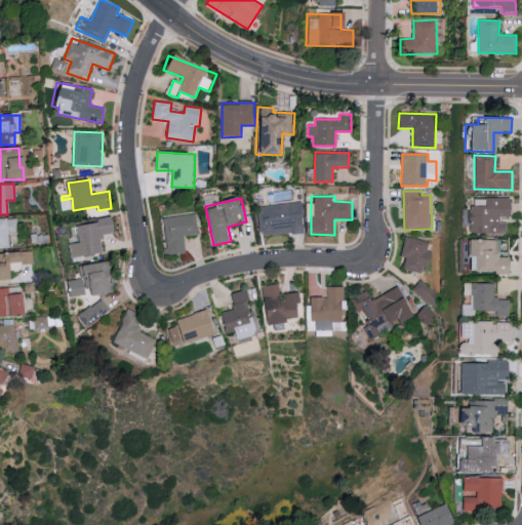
[(503,233),(503,216),(509,216),(509,198),(484,198),(484,207),(468,206),(468,233),(503,233)]
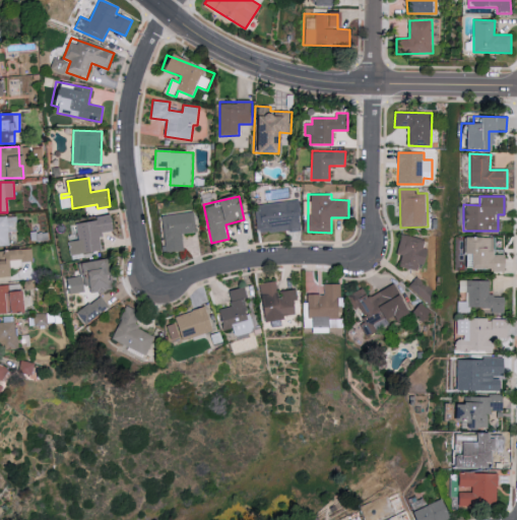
[(258,234),(302,231),(300,201),(256,204),(258,234)]
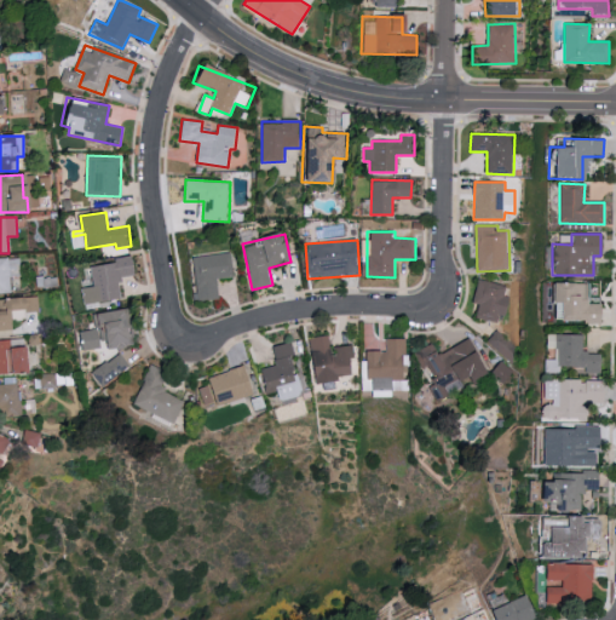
[(191,257),(195,302),(219,299),(217,279),(234,277),(231,253),(191,257)]
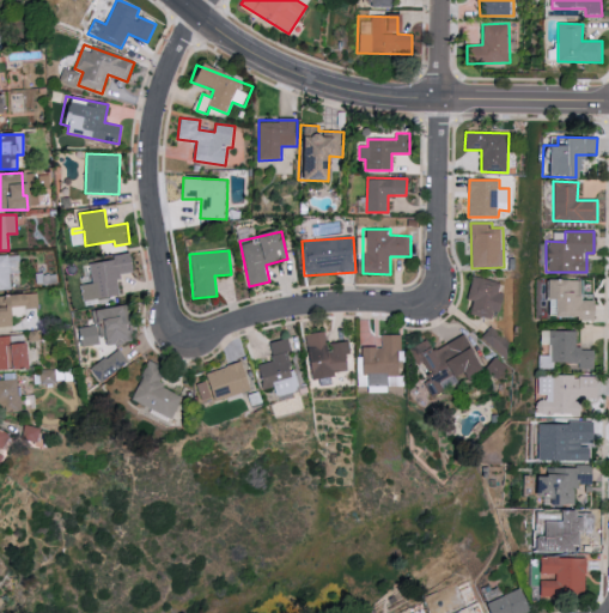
[(0,255),(0,290),(12,290),(11,273),(20,273),(20,255),(0,255)]
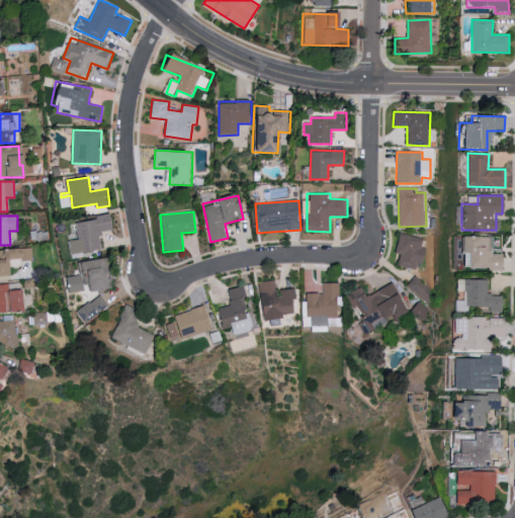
[(72,255),(103,249),(100,233),(113,230),(111,216),(75,222),(78,239),(70,241),(72,255)]
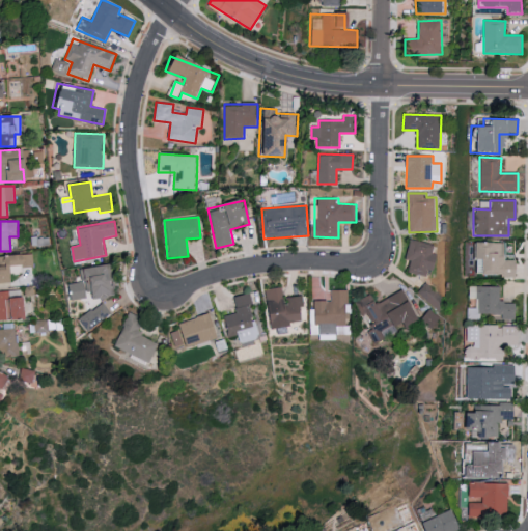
[(438,247),(411,239),(405,258),(411,260),(408,271),(428,278),(438,247)]
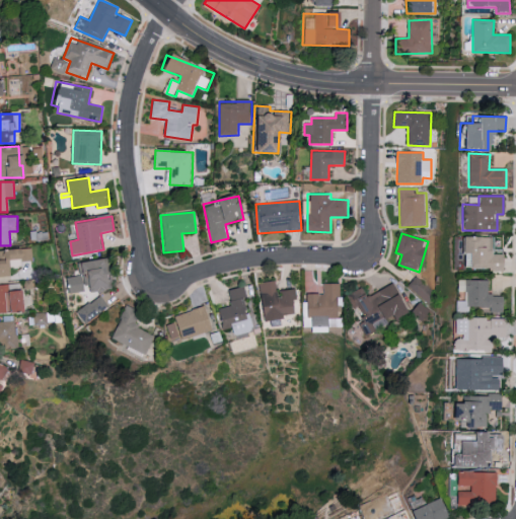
[(493,237),(460,236),(459,269),(504,270),(504,254),(492,254),(493,237)]
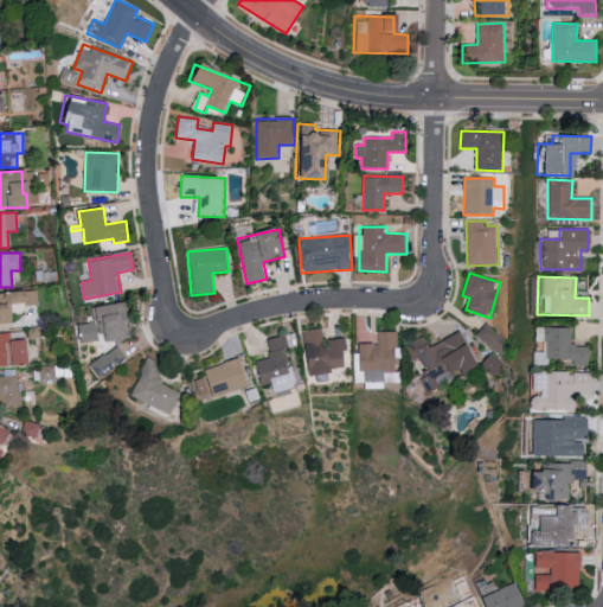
[(11,312),(26,312),(26,306),(40,305),(39,291),(0,292),(0,324),(12,324),(11,312)]
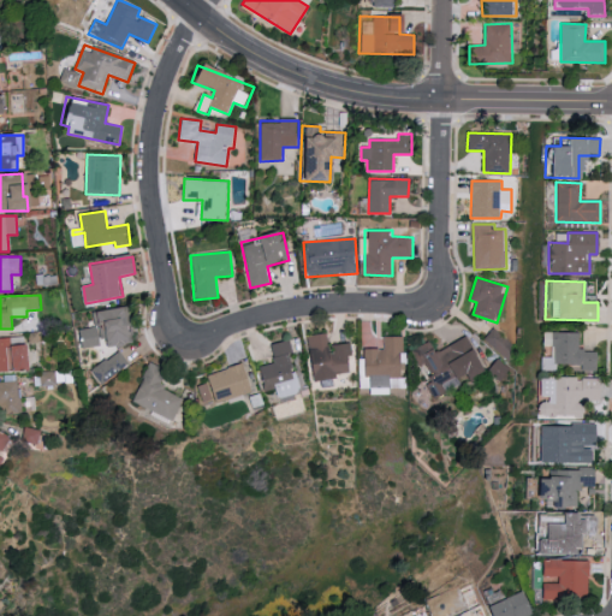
[(101,348),(125,345),(122,308),(97,311),(101,348)]
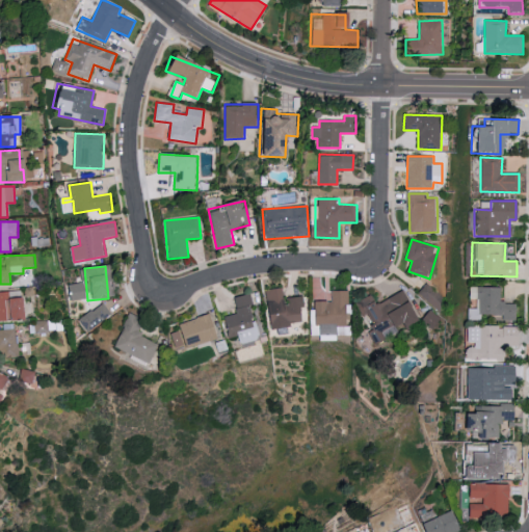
[(68,285),(69,300),(85,299),(83,283),(68,285)]
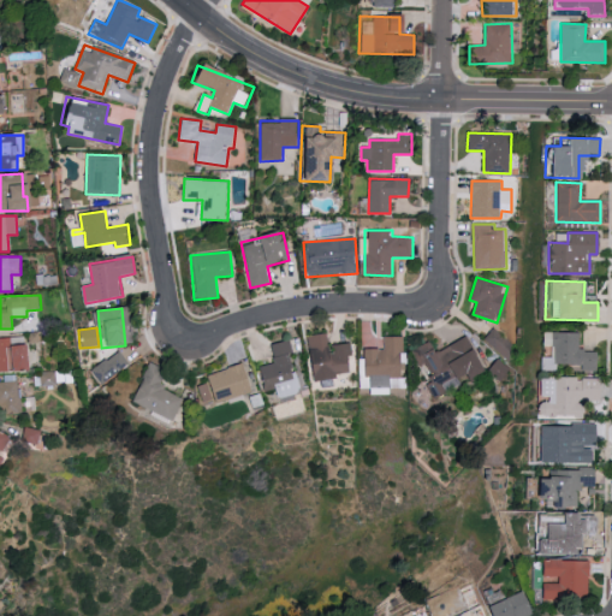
[(516,345),(494,329),(485,339),(506,357),(516,345)]
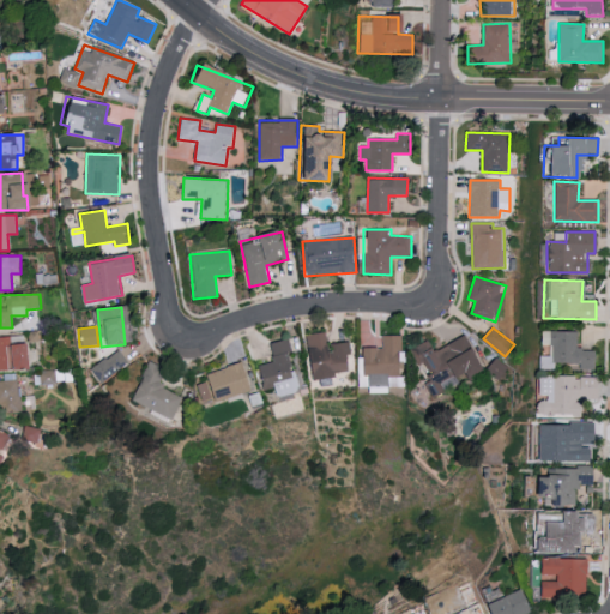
[(351,342),(330,344),(328,331),(307,333),(313,380),(336,377),(336,373),(349,371),(348,354),(352,354),(351,342)]
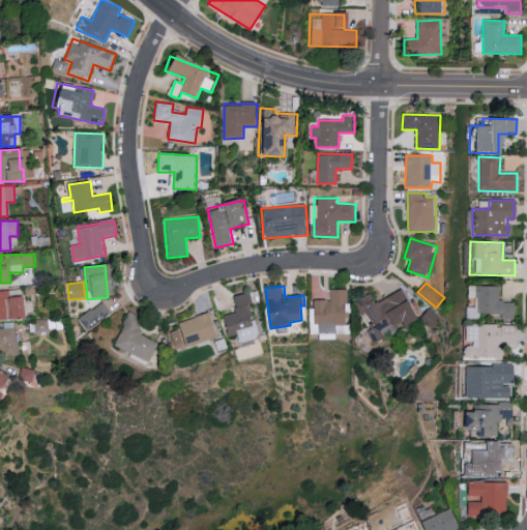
[(318,340),(334,339),(334,333),(346,333),(345,305),(348,305),(348,290),(330,290),(331,300),(313,300),(313,324),(318,324),(318,340)]
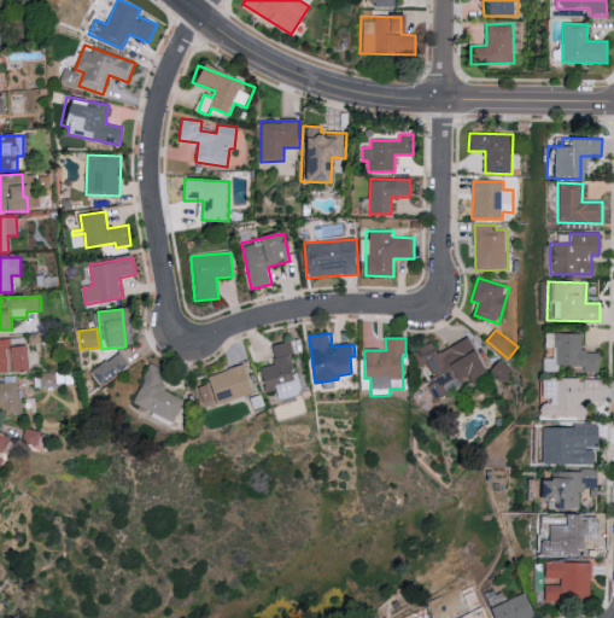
[(416,350),(439,398),(466,385),(465,382),(486,372),(469,338),(437,354),(432,343),(416,350)]
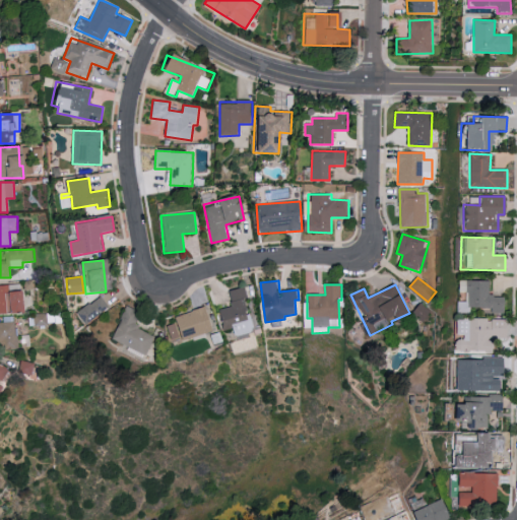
[(9,291),(8,285),(0,285),(0,313),(22,313),(21,290),(9,291)]
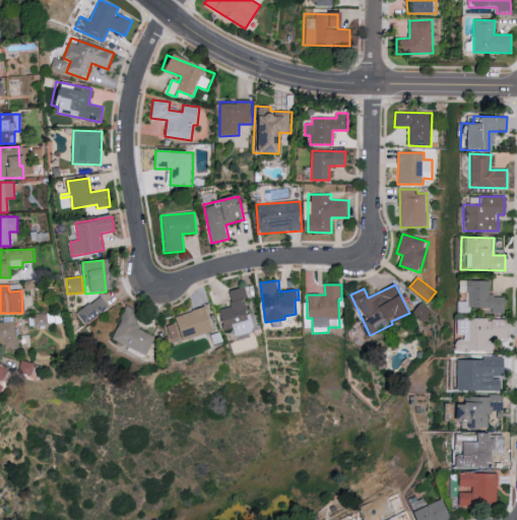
[(218,309),(222,330),(234,328),(235,335),(254,331),(247,299),(250,298),(248,286),(230,289),(233,306),(218,309)]
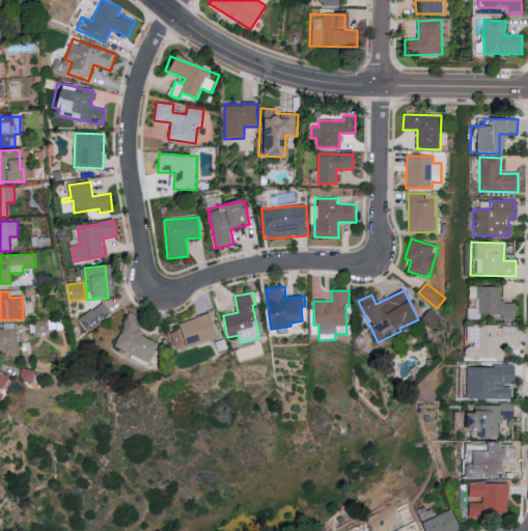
[(79,317),(86,330),(112,315),(105,302),(79,317)]
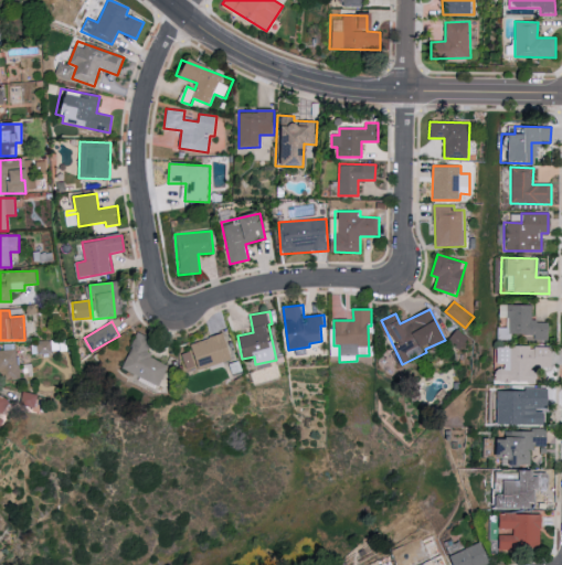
[(159,386),(169,364),(146,354),(152,339),(138,332),(122,369),(159,386)]
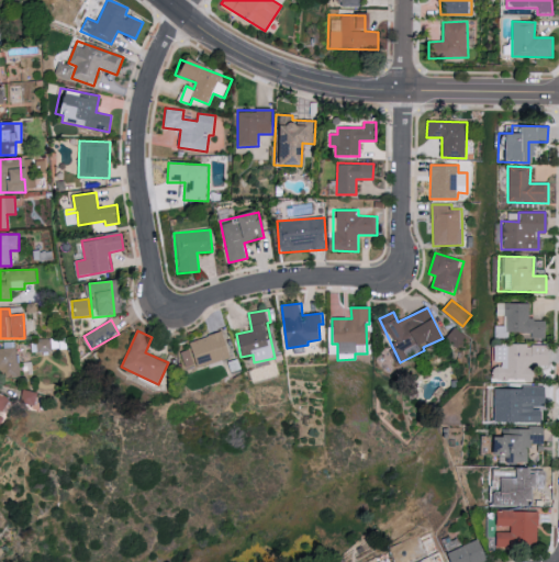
[(230,357),(222,332),(188,343),(190,349),(180,351),(187,371),(230,357)]
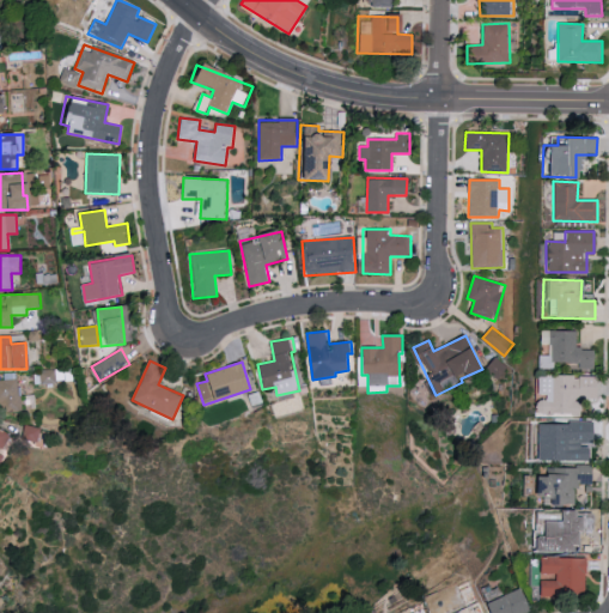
[(596,376),(547,375),(546,400),(530,400),(530,412),(577,413),(578,399),(595,400),(596,376)]
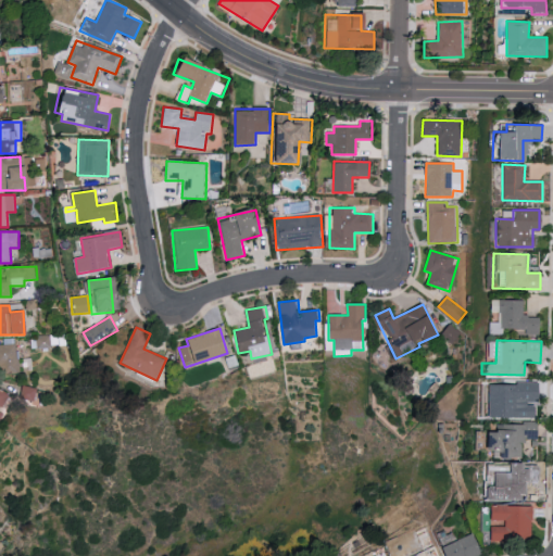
[(487,382),(486,418),(533,418),(533,403),(536,403),(536,383),(487,382)]
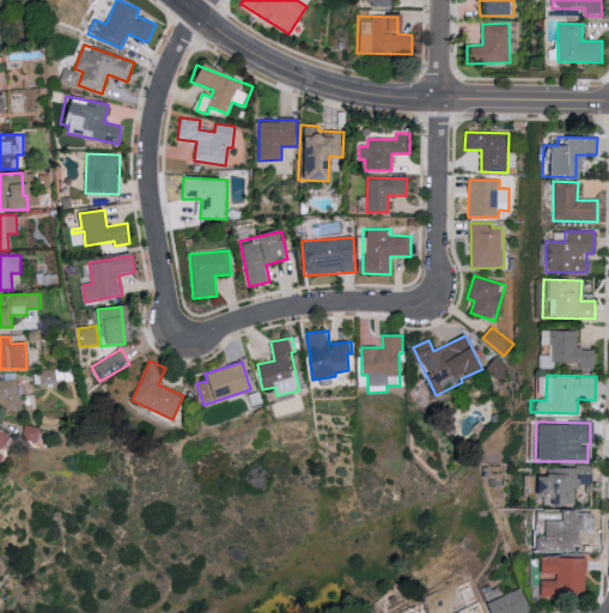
[(0,462),(4,455),(0,454),(10,434),(0,428),(0,462)]
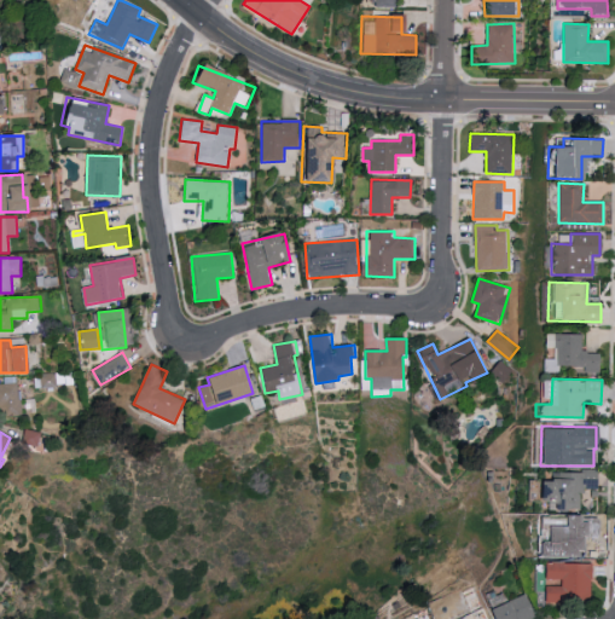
[(547,510),(581,510),(581,489),(597,489),(597,474),(556,473),(556,480),(537,480),(537,498),(547,498),(547,510)]
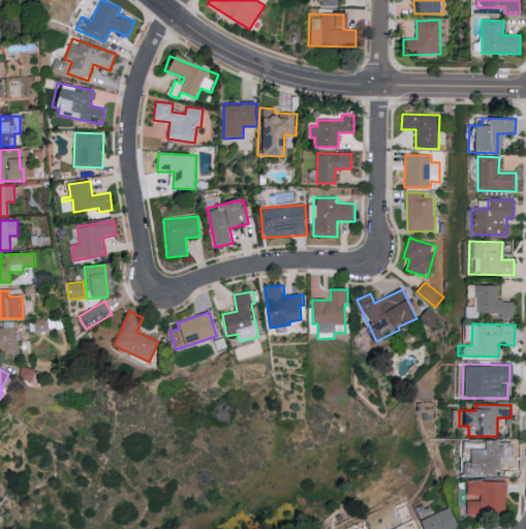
[(459,463),(459,476),(494,477),(495,461),(512,461),(512,442),(471,441),(471,463),(459,463)]
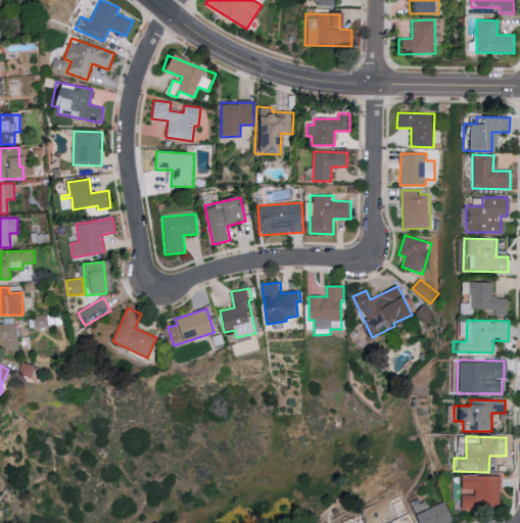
[(460,496),(460,509),(490,509),(490,503),(500,503),(500,476),(459,476),(459,489),(474,489),(474,495),(460,496)]
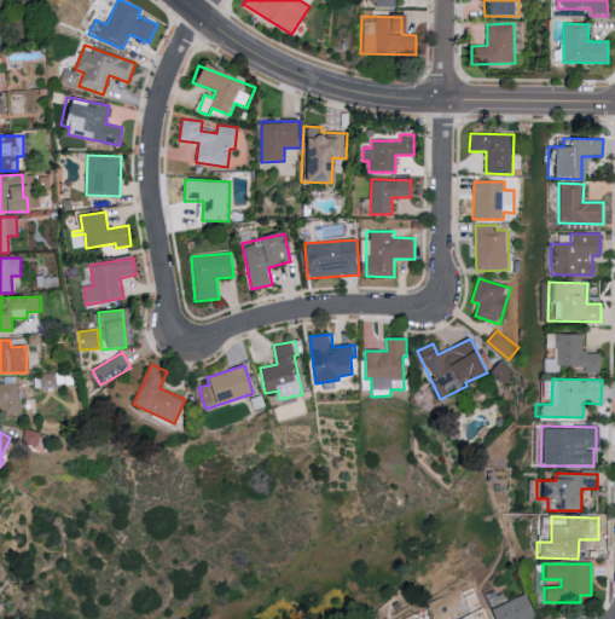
[(491,607),(493,618),(534,618),(537,618),(529,596),(491,607)]
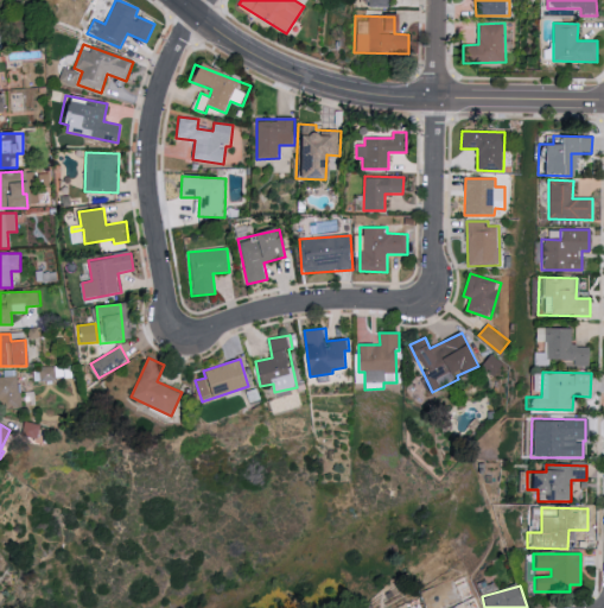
[(481,607),(476,596),(447,607),(481,607)]
